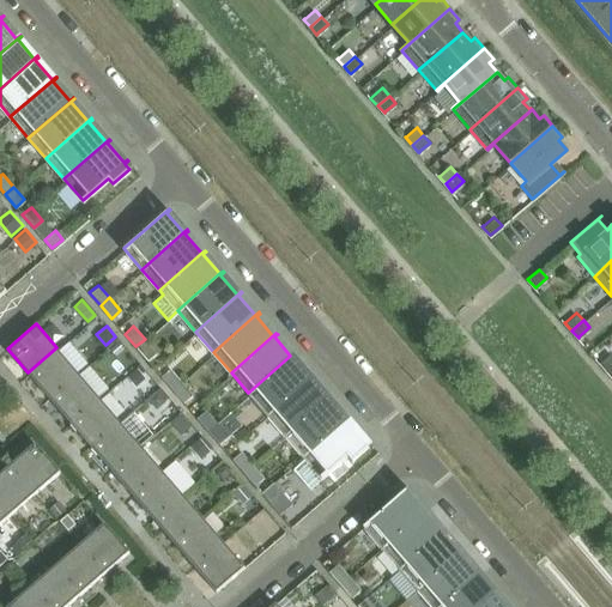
[(156,352),(145,339),(135,346),(147,359),(156,352)]
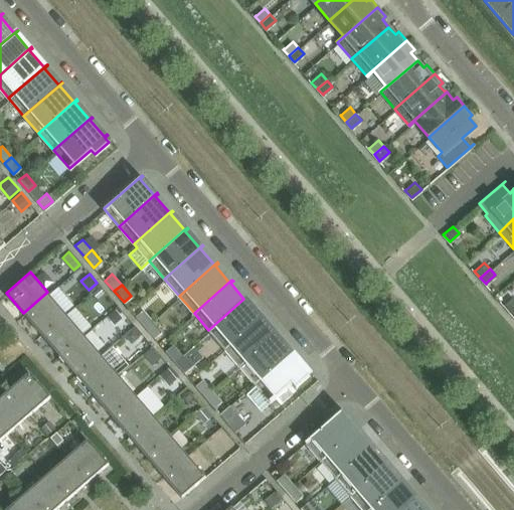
[(40,333),(64,312),(47,292),(23,313),(40,333)]
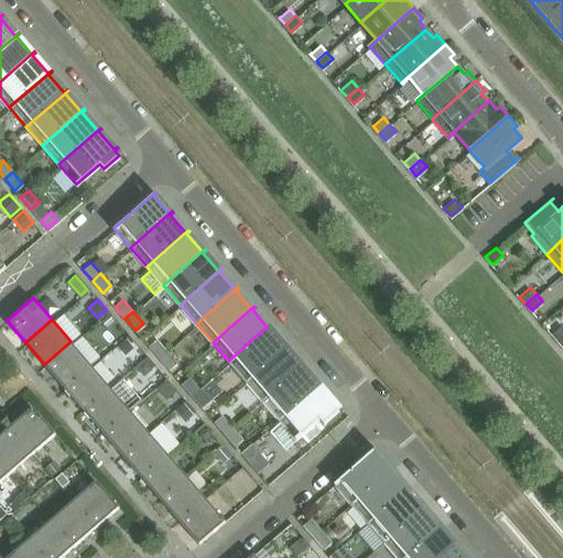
[(551,331),(551,332),(556,339),(562,334),(562,325),(562,324),(552,332),(551,331)]
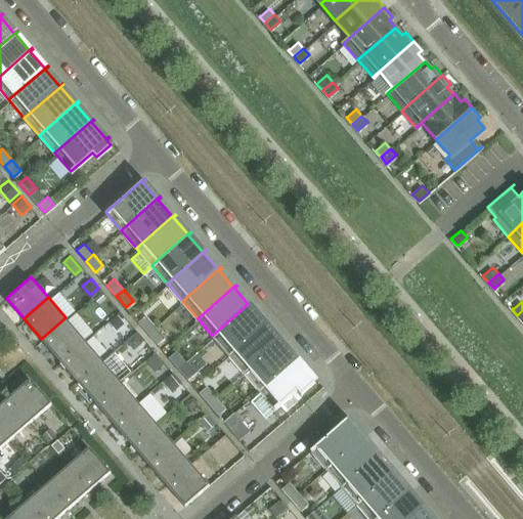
[(212,336),(227,354),(263,322),(249,306),(252,303),(251,302),(248,304),(212,336)]
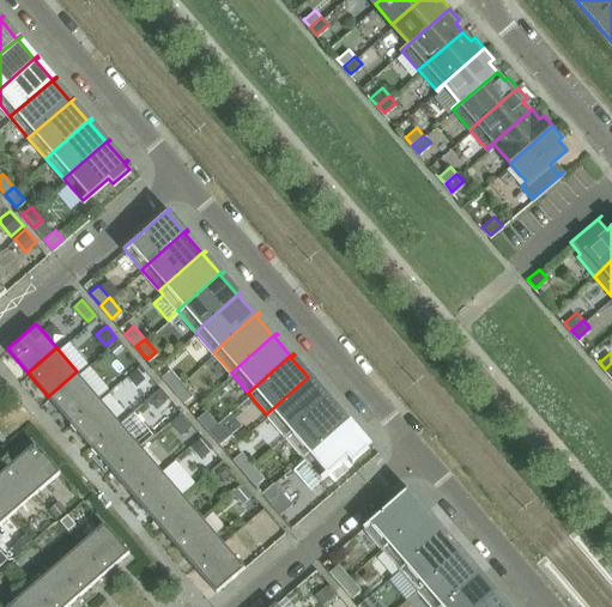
[(147,378),(138,366),(127,375),(137,387),(147,378)]
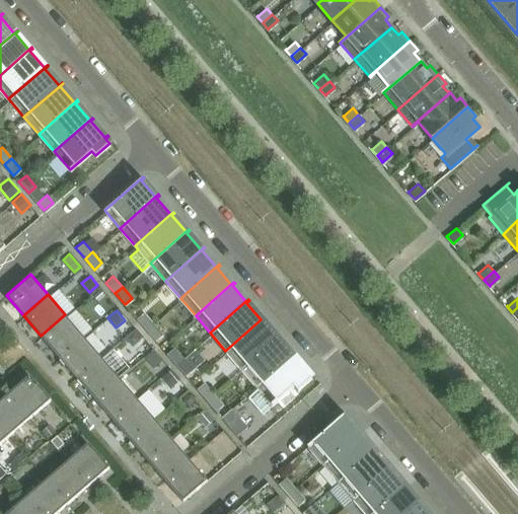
[(152,322),(143,311),(136,317),(145,328),(152,322)]
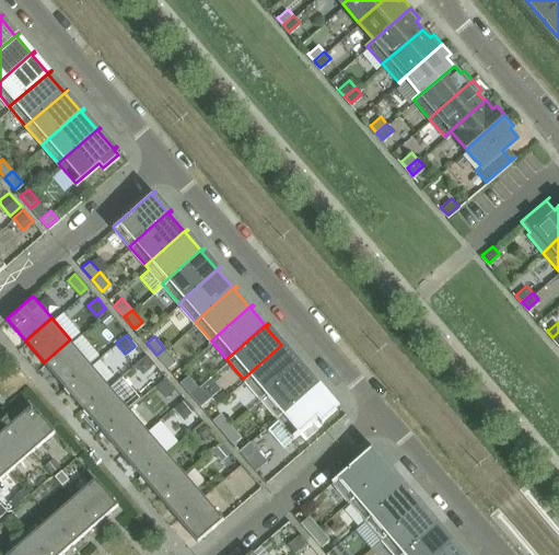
[(63,384),(90,362),(70,339),(44,362),(63,384)]
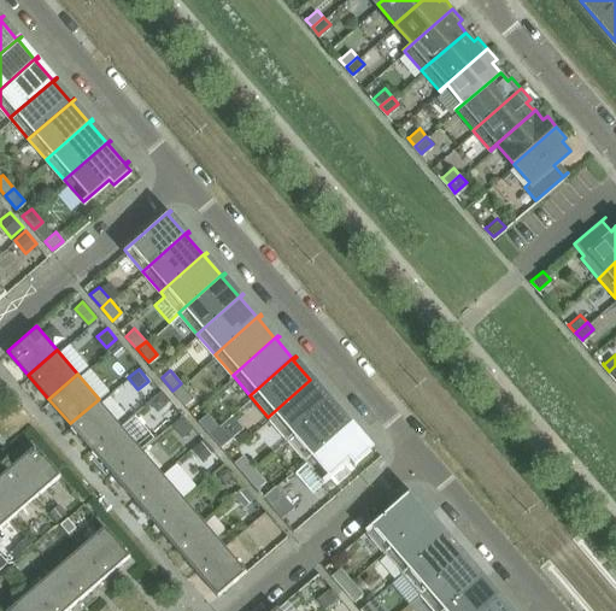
[(268,417),(286,438),(328,400),(311,381),(315,377),(314,376),(310,380),(268,417)]
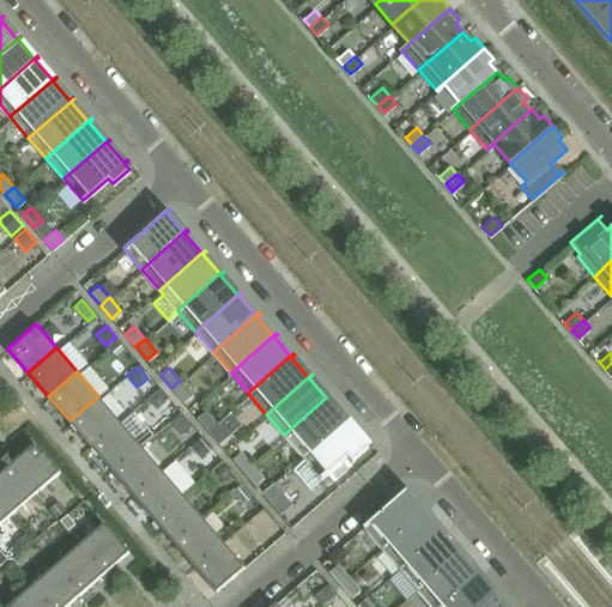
[(192,393),(180,381),(171,388),(182,401),(192,393)]
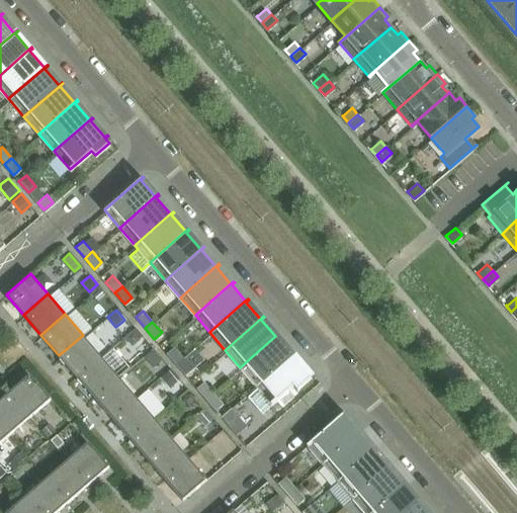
[(140,338),(133,330),(124,337),(132,345),(140,338)]
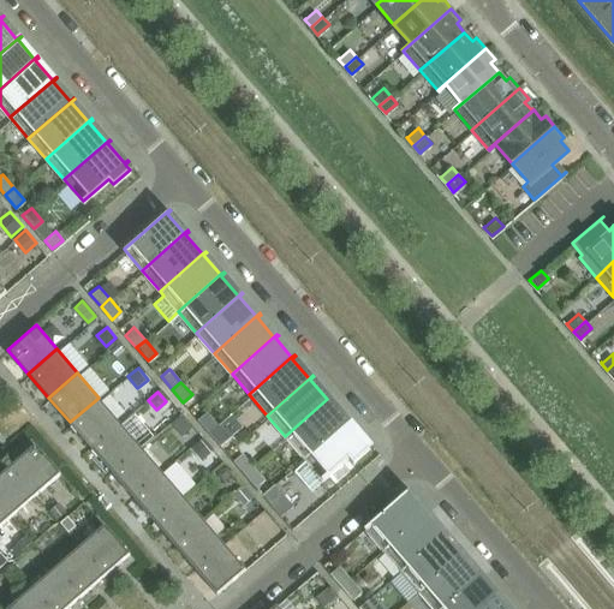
[(285,436),(303,457),(345,419),(328,400),(332,398),(331,395),(327,399),(285,436)]
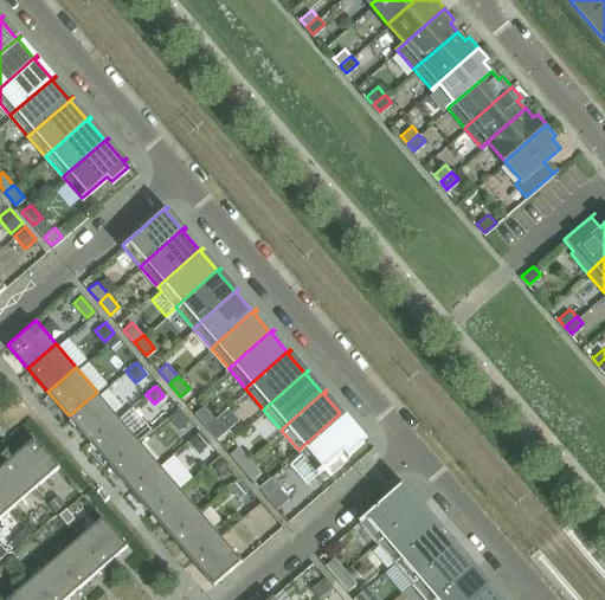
[(89,439),(117,415),(97,392),(69,415),(89,439)]
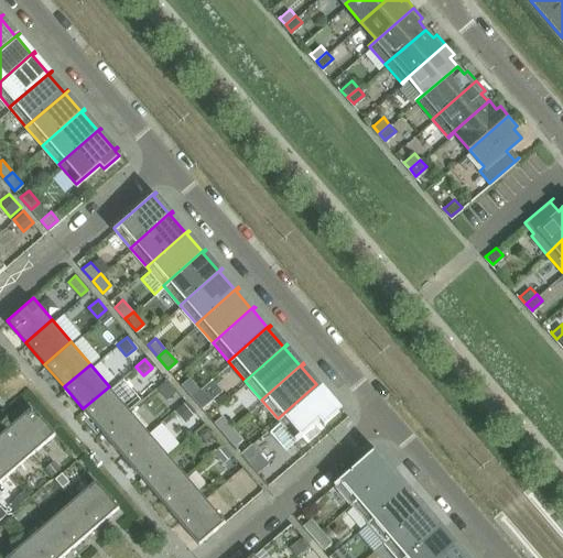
[(198,387),(188,375),(181,383),(191,394),(198,387)]
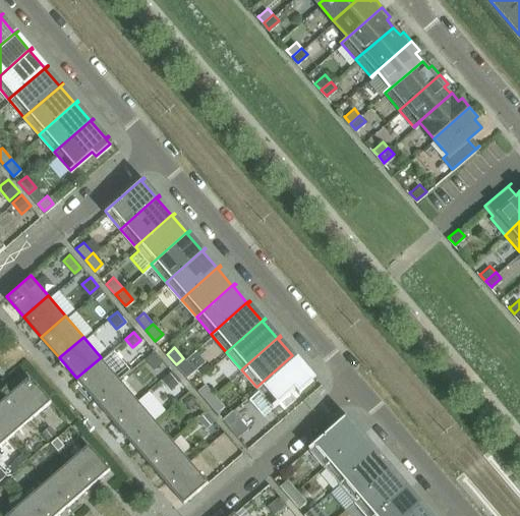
[(151,350),(143,356),(153,366),(160,360),(151,350)]
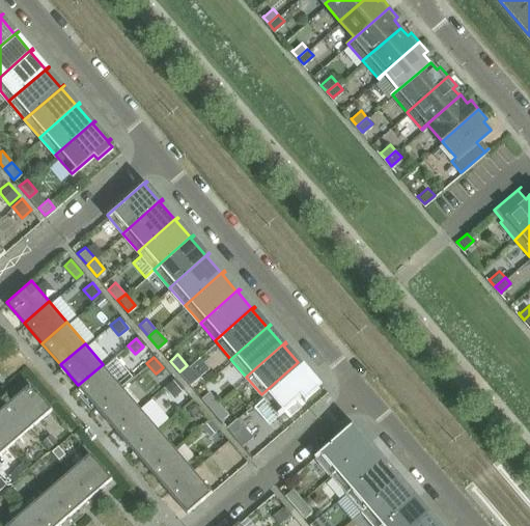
[(304,398),(318,386),(314,382),(317,379),(316,378),(313,381),(299,364),(302,361),(301,360),(298,362),(261,394),(278,414),(301,394),(304,398)]
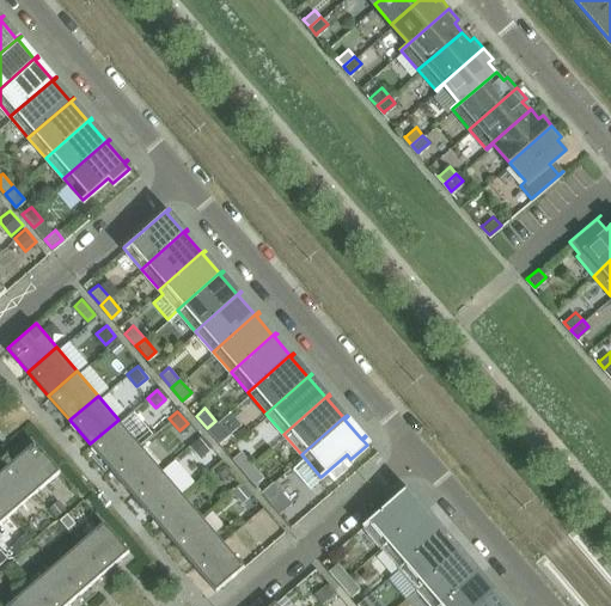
[(111,469),(140,444),(118,420),(90,444),(111,469)]
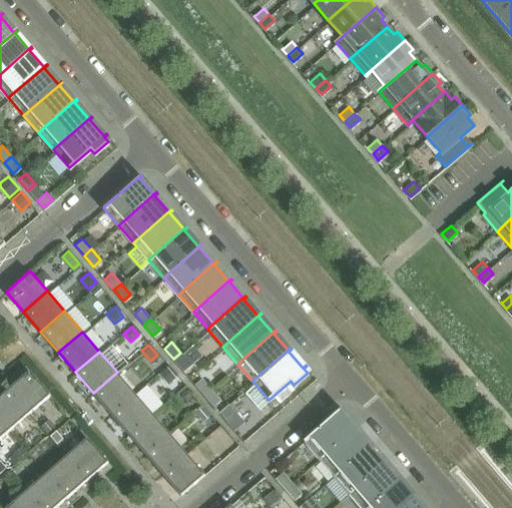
[(189,364),(180,353),(173,359),(182,370),(189,364)]
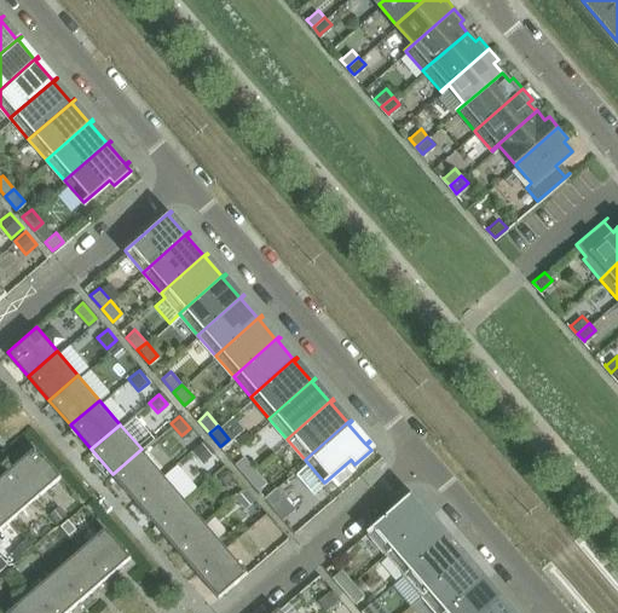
[(201,440),(191,449),(202,461),(212,452),(201,440)]
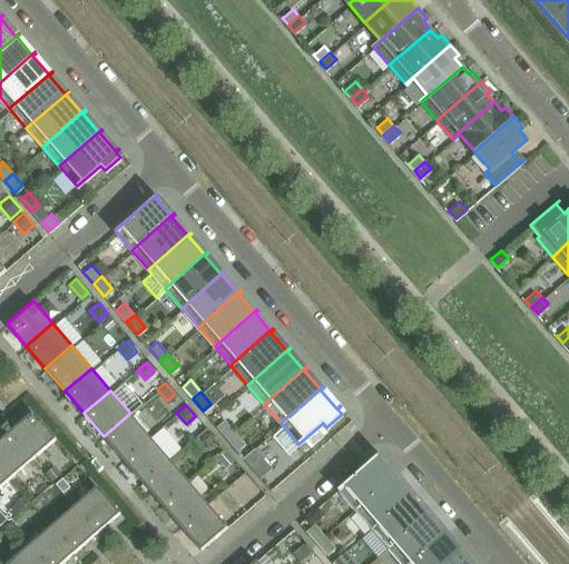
[(55,436),(32,411),(9,429),(32,456),(55,436)]
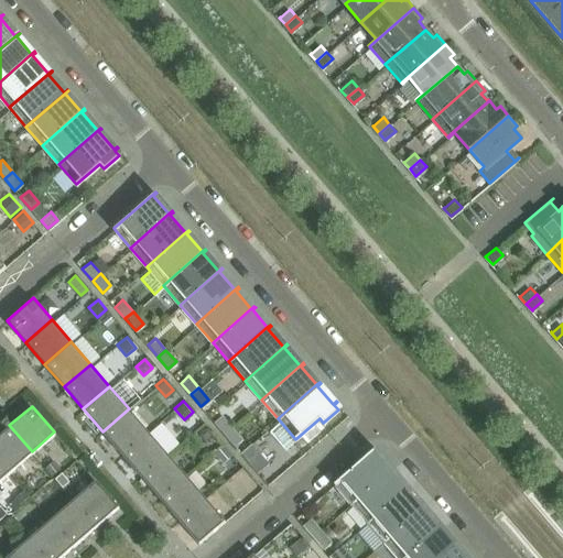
[(121,453),(148,430),(129,408),(103,431),(121,453)]
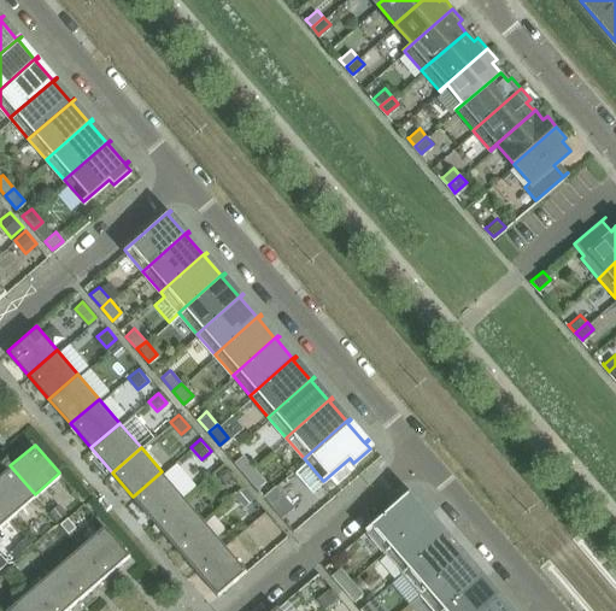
[(253,466),(242,453),(233,460),(245,474),(253,466)]
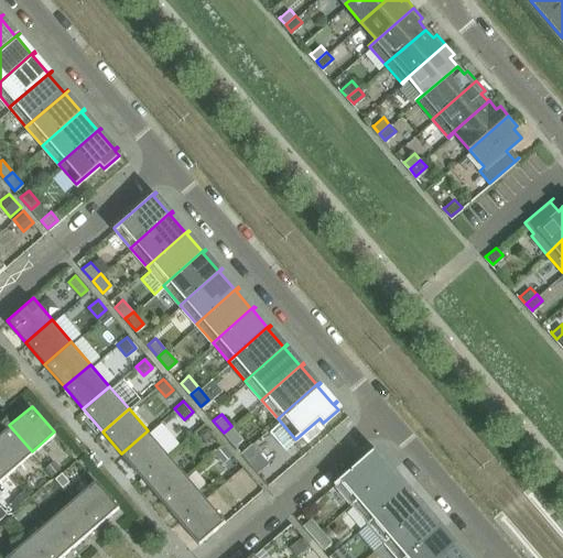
[(32,451),(9,425),(0,433),(0,459),(9,471),(32,451)]
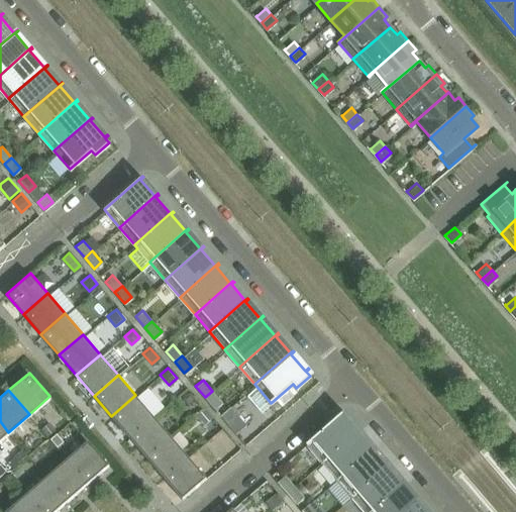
[(192,401),(195,394),(191,390),(185,391),(183,397),(187,402),(192,401)]
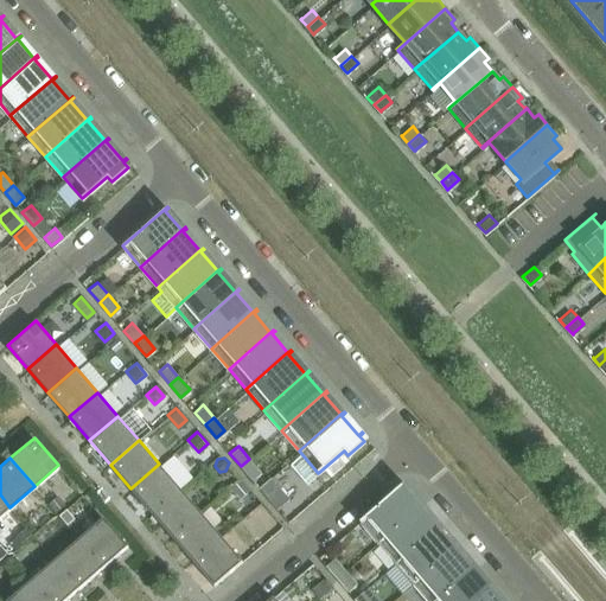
[(260,471),(249,459),(241,466),(252,479),(260,471)]
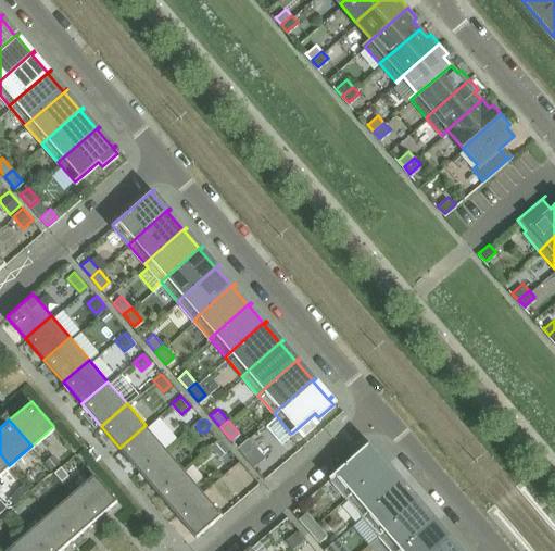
[(138,470),(164,447),(146,425),(120,448),(138,470)]
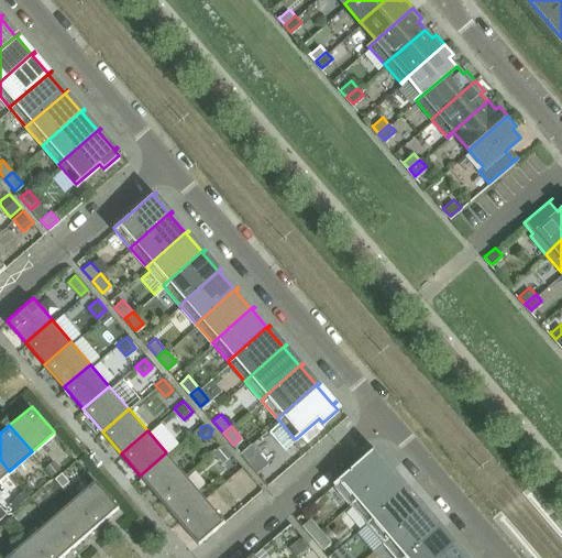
[(220,458),(230,450),(223,442),(213,451),(220,458)]
